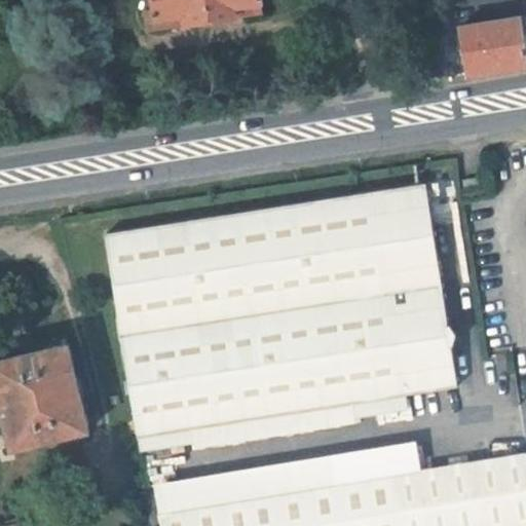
[(153,0),(155,9),(145,10),(148,30),(210,21),(207,0),(153,0)]
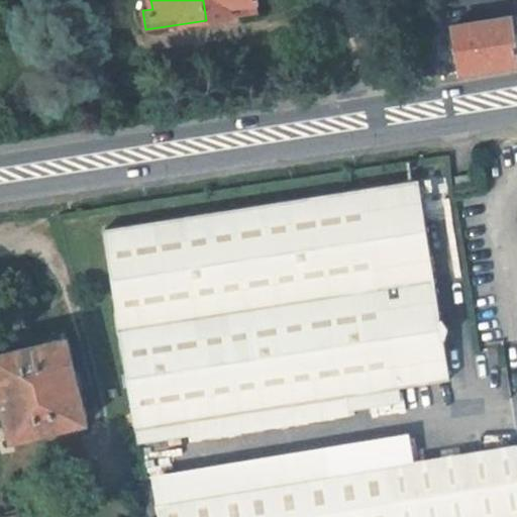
[(256,4),(255,0),(203,0),(206,20),(230,17),(228,7),(256,4)]
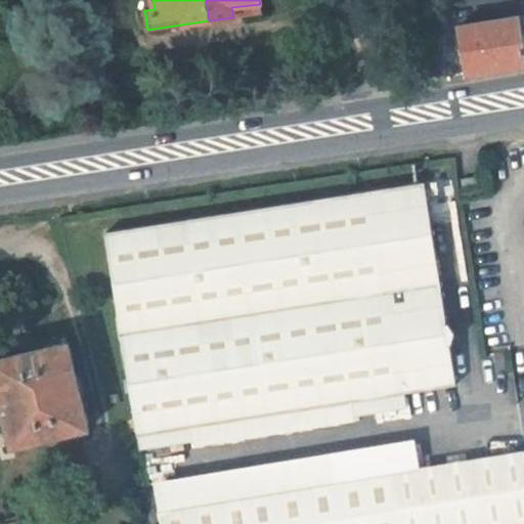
[(262,13),(260,4),(231,7),(233,17),(262,13)]
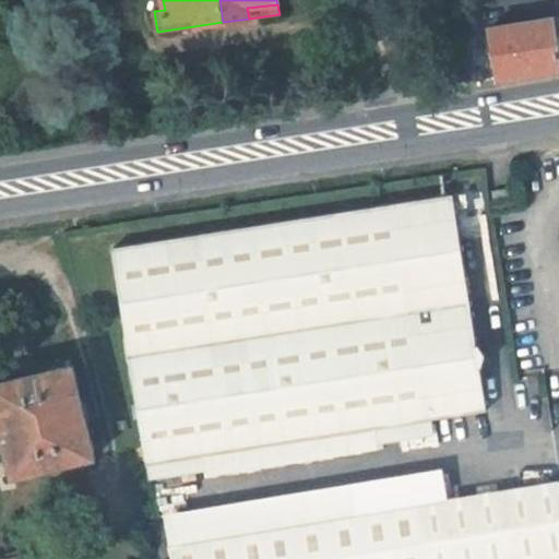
[(497,80),(558,69),(558,51),(554,20),(489,30),(497,80)]
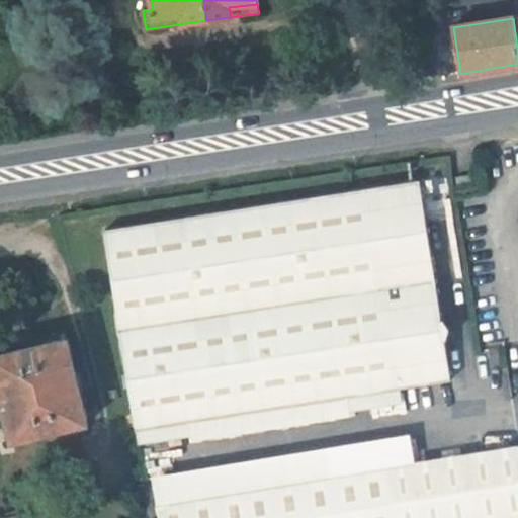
[(420,180),(105,230),(137,430),(401,389),(451,380),(445,340),(446,340),(449,329),(443,320),(442,320),(420,180)]
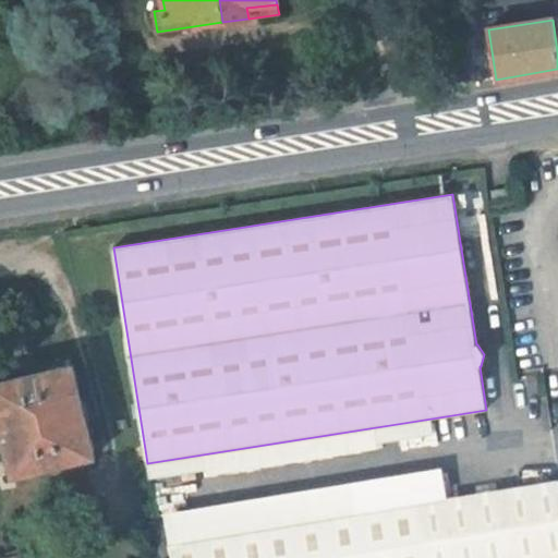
[(34,374),(0,381),(0,420),(14,476),(57,465),(86,458),(95,456),(71,359),(33,367),(34,374)]
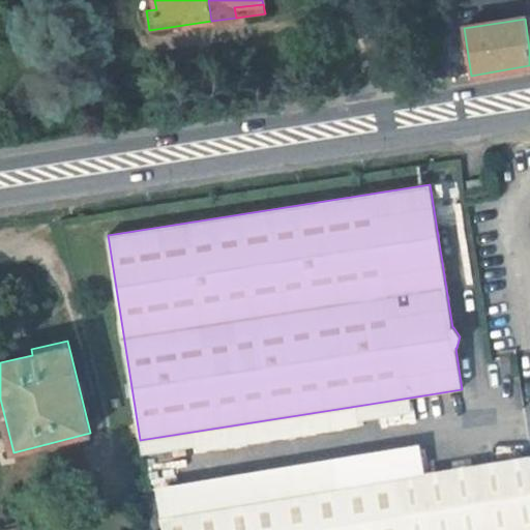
[(410,398),(140,440),(142,455),(197,446),(198,451),(359,427),(358,421),(412,413),(410,398)]
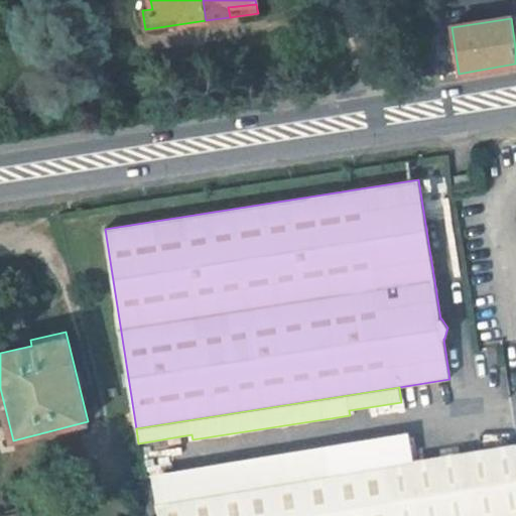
[(80,423),(52,430),(70,499),(97,492),(80,423)]
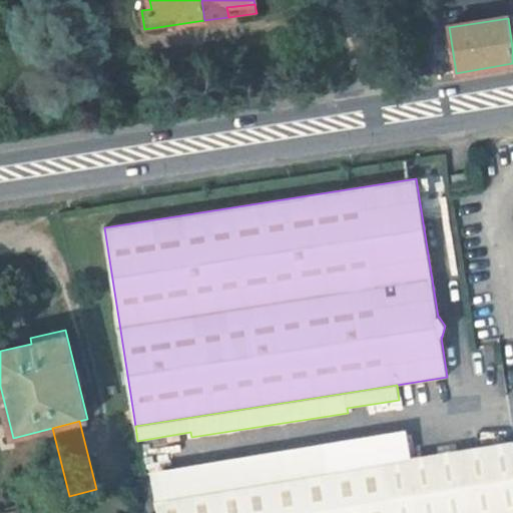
[(158,512),(512,512),(512,448),(157,504),(158,512)]
